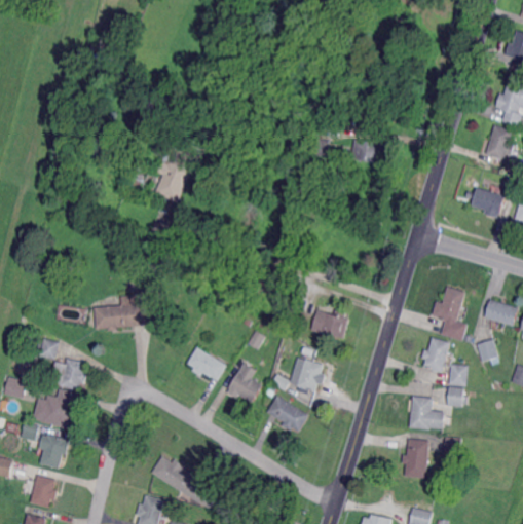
[(522,58),(505,52),(508,41),(511,42),(515,29),(522,31),(522,58)]
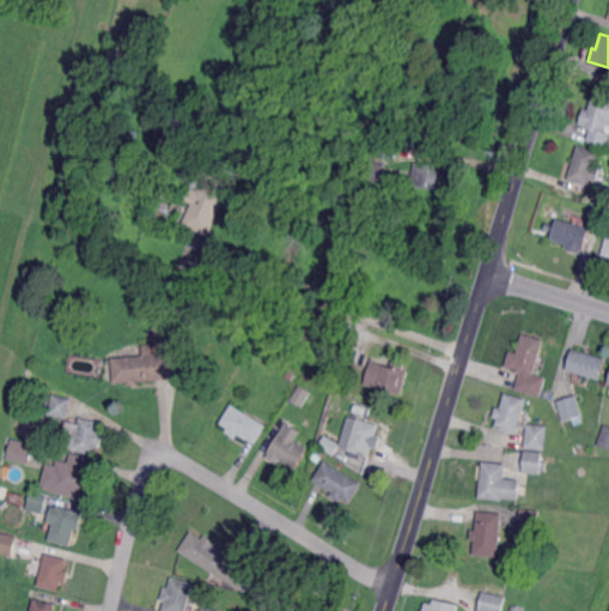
[(608,134),(604,149),(584,143),(588,129),(576,126),(580,109),(586,110),(590,95),(608,100),(608,134)]
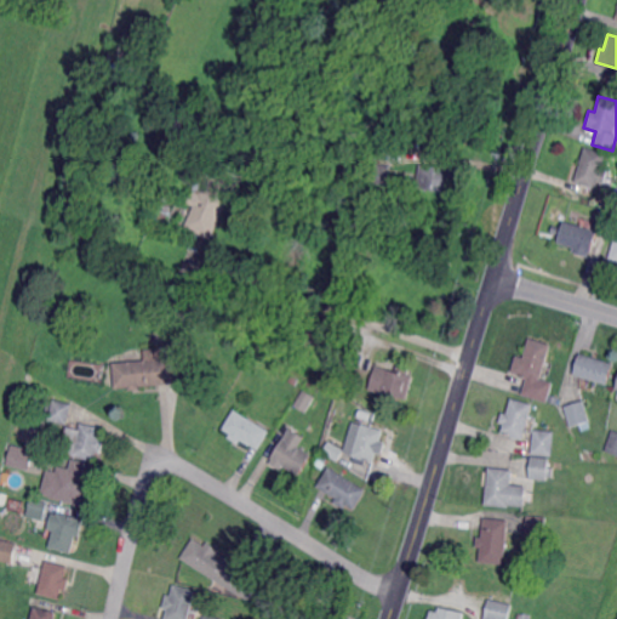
[(601,185),(596,182),(595,186),(573,180),(583,145),(605,152),(600,166),(606,168),(601,185)]
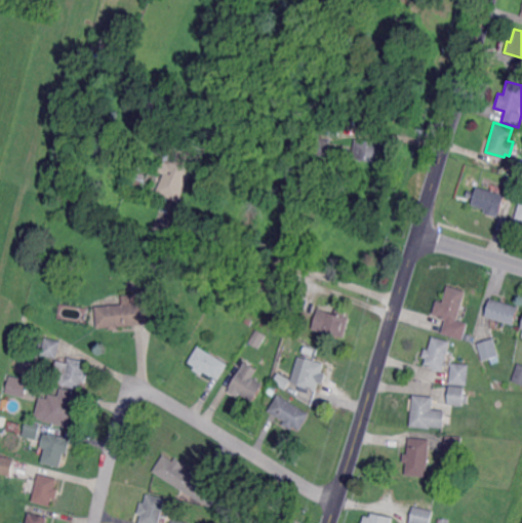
[(324,156),(312,153),(315,136),(316,136),(326,139),(327,139),(324,156)]
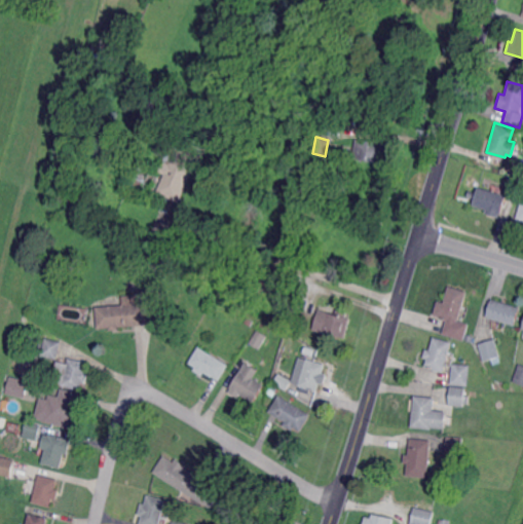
[(381,163),(351,159),(355,139),(384,143),(384,146),(383,150),(383,153),(382,163),(381,163)]
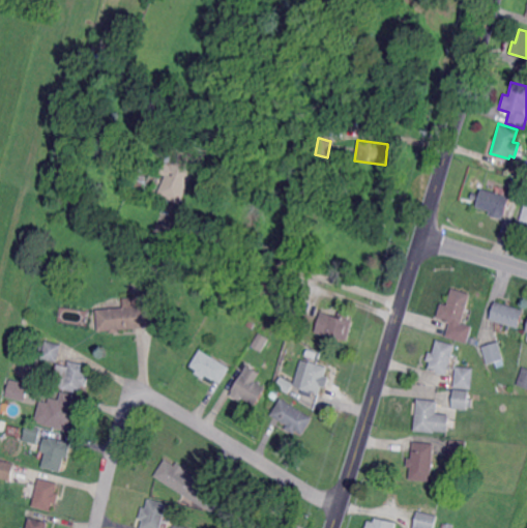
[(191,178),(189,180),(186,186),(179,203),(177,202),(176,202),(166,198),(166,197),(156,194),(164,176),(158,174),(158,173),(162,167),(163,163),(166,164),(169,165),(171,162),(176,149),(199,158),(191,178)]
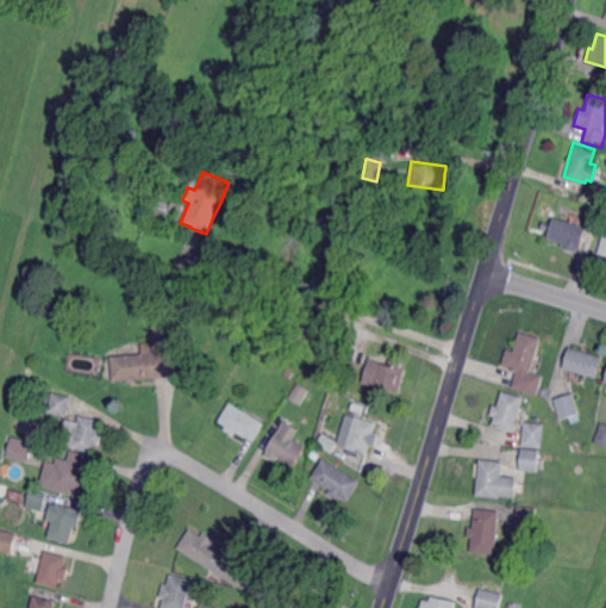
[(581,255),(563,249),(564,244),(548,240),(555,218),(588,229),(581,255)]
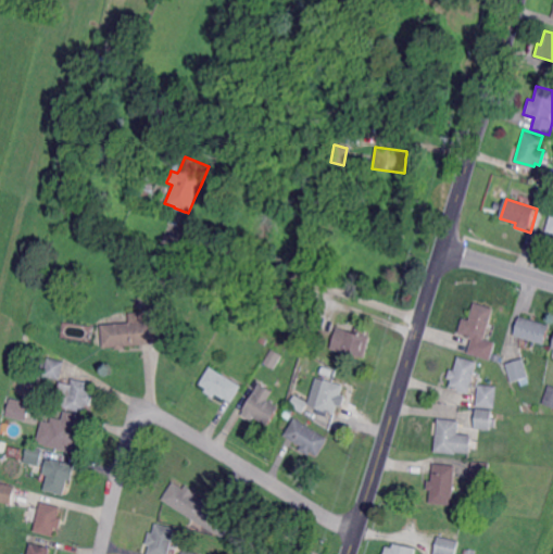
[(552,230),(552,211),(548,210),(543,229),(552,230)]
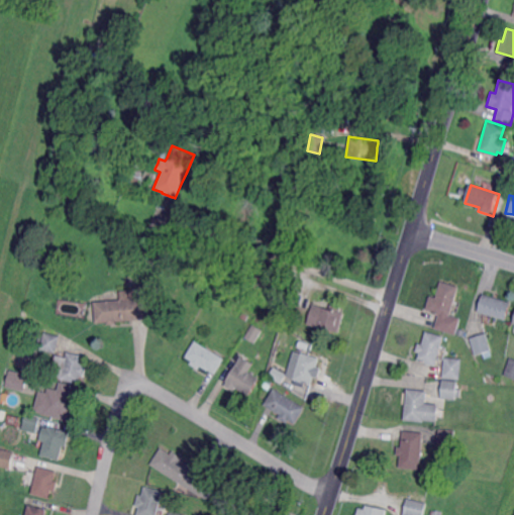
[(101,228),(86,225),(89,214),(89,211),(98,213),(97,217),(104,218),(102,225),(101,228)]
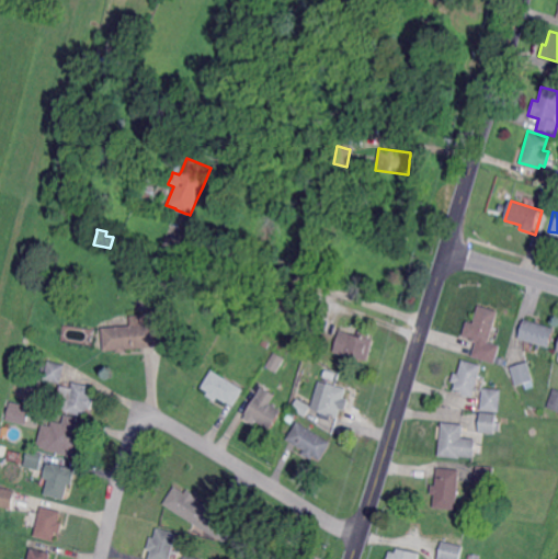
[(487,348),(460,340),(465,322),(471,324),(477,307),(497,314),(487,348)]
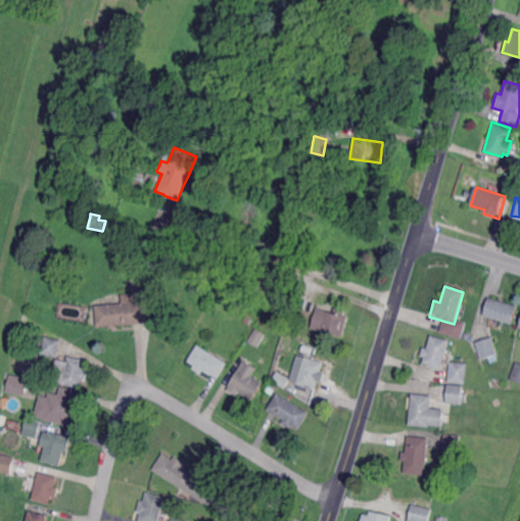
[(157,300),(149,301),(151,322),(149,323),(146,323),(132,324),(126,325),(121,325),(113,326),(113,328),(113,329),(106,330),(106,326),(104,326),(103,326),(100,327),(96,327),(96,320),(94,305),(113,303),(122,302),(121,299),(121,295),(136,293),(136,288),(147,287),(148,287),(148,288),(155,287),(157,300)]
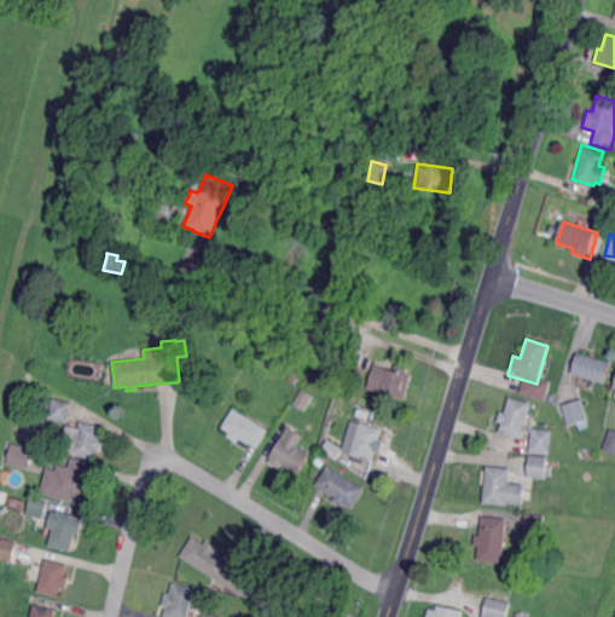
[(331,362),(320,359),(323,347),(328,349),(335,351),(334,353),(331,362)]
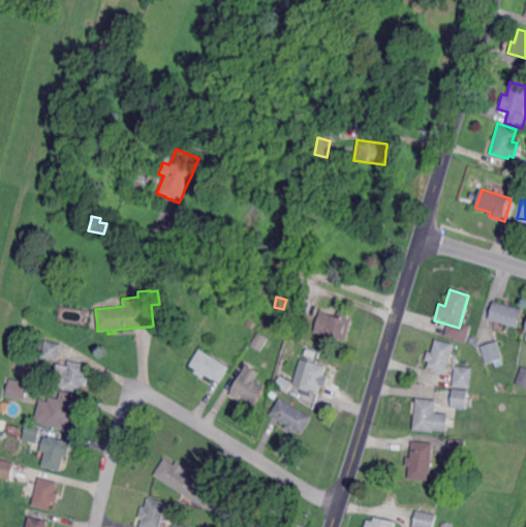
[(518,329),(489,320),(494,302),(523,310),(518,329)]
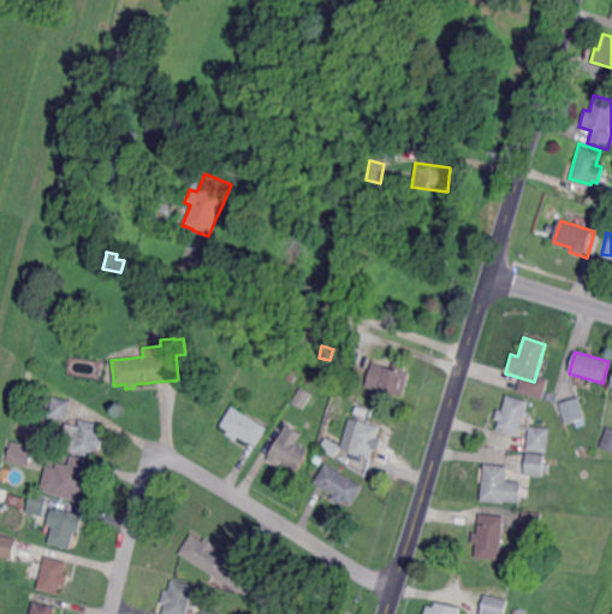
[(403,373),(409,376),(403,399),(363,388),(368,371),(369,369),(370,364),(372,364),(381,366),(390,369),(391,361),(405,365),(403,373)]
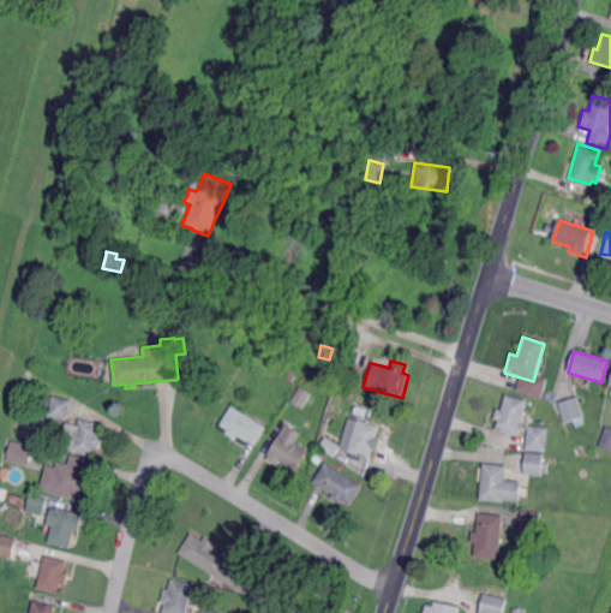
[(305,405),(301,404),(299,406),(289,400),(288,399),(297,385),(309,392),(307,393),(307,394),(311,397),(307,402),(305,405)]
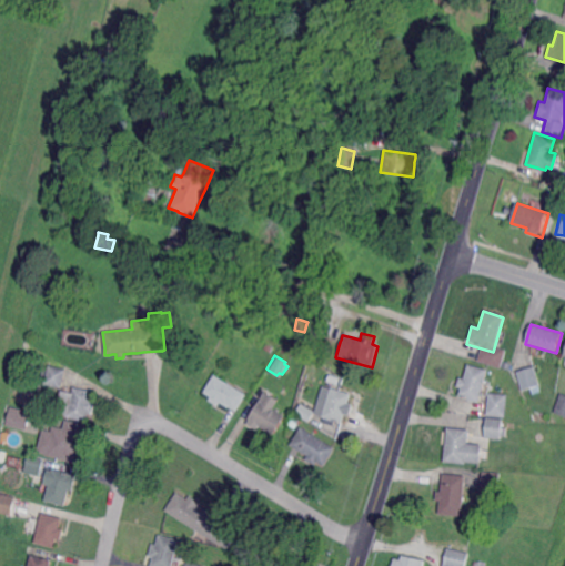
[(60,390),(41,385),(44,374),(47,366),(53,367),(57,369),(60,370),(62,370),(64,371),(61,385),(61,386),(60,390)]
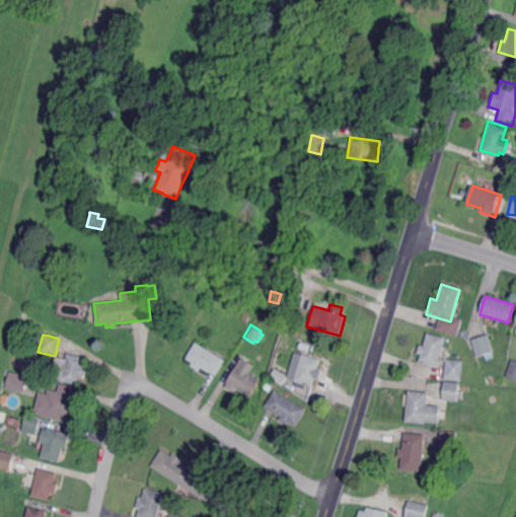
[(437,369),(420,364),(422,356),(418,355),(420,346),(424,347),(428,335),(445,340),(437,369)]
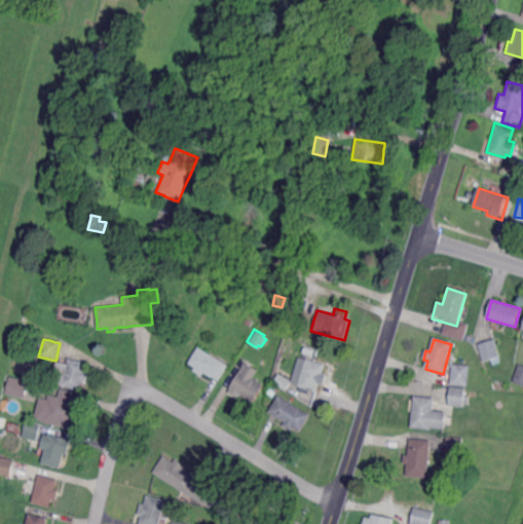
[(483,364),(477,345),(493,340),(499,359),(483,364)]
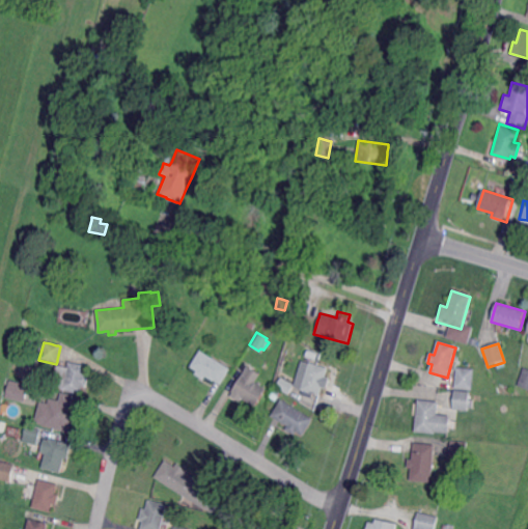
[(219,387),(216,385),(212,383),(211,382),(204,378),(202,382),(198,379),(195,378),(193,376),(195,372),(188,367),(196,353),(197,352),(228,370),(219,387)]
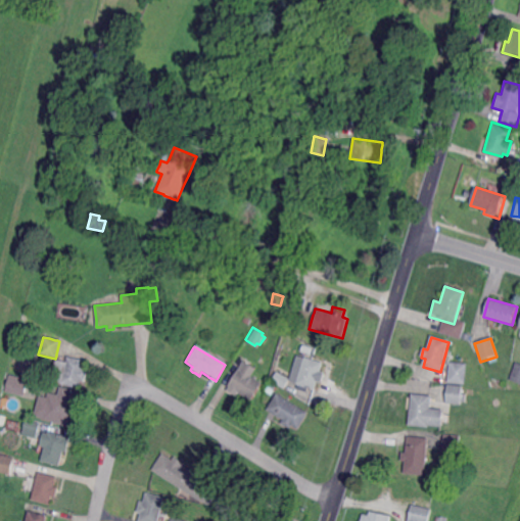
[(83,380),(81,379),(79,379),(78,386),(59,382),(60,380),(64,361),(65,357),(66,354),(75,357),(85,359),(84,361),(82,369),(86,369),(83,380)]
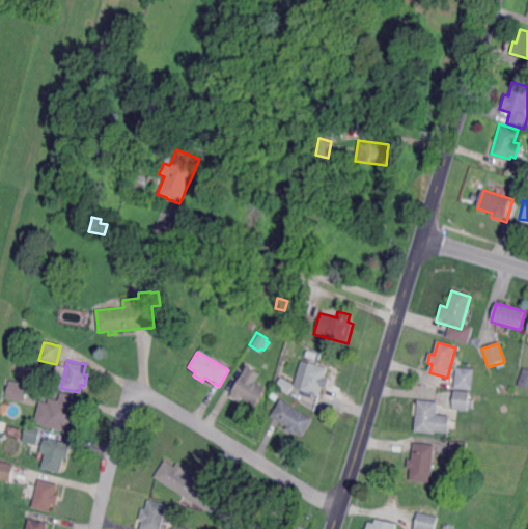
[(320,394),(300,389),(301,387),(301,386),(308,361),(328,367),(327,370),(320,393),(320,394)]
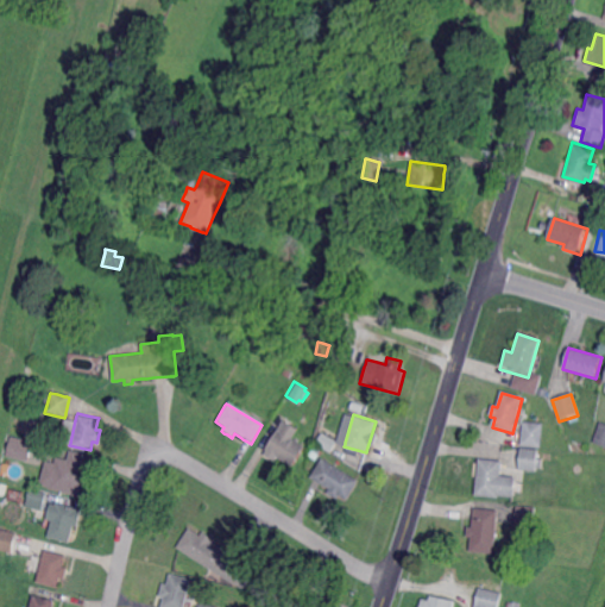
[(540,448),(520,445),(522,421),(542,424),(540,448)]
